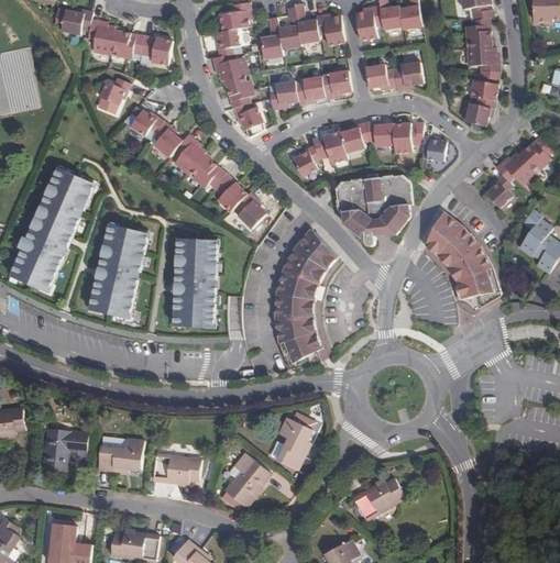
[(492,4),(490,0),(461,0),(463,9),(470,8),(472,21),(486,19),(494,18),(492,10),(487,11),(482,11),(482,6),(486,4),(492,4)]
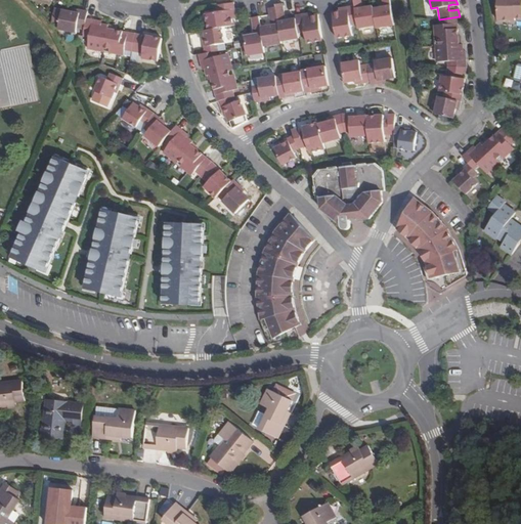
[(520,0),(494,0),(495,22),(513,22),(513,19),(520,19),(520,0)]
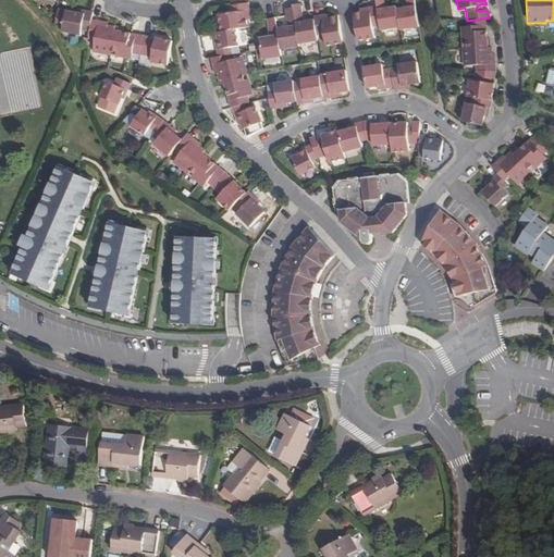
[(245,25),(244,17),(242,8),(246,7),(245,1),(234,2),(230,3),(231,11),(226,11),(214,13),(218,31),(243,26),(245,25)]
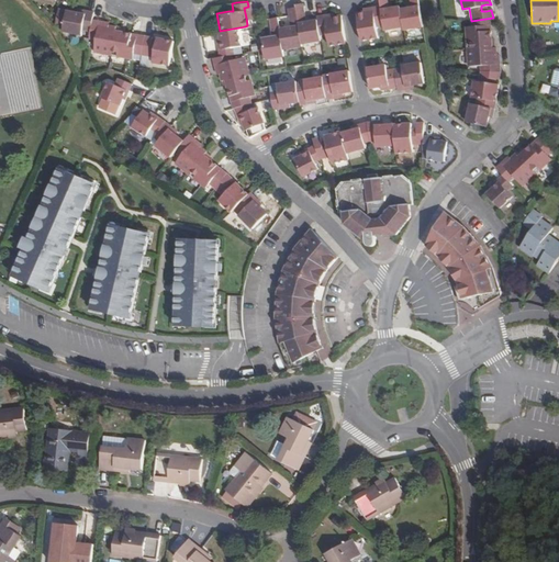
[(295,17),(302,17),(300,2),(293,3),(293,7),(295,17)]
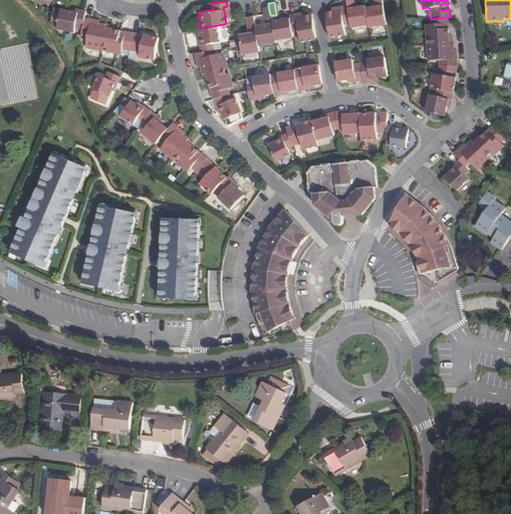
[(324,12),(327,29),(328,37),(343,35),(342,23),(341,19),(347,18),(346,8),(345,5),(339,6),(340,9),(330,11),(324,12)]
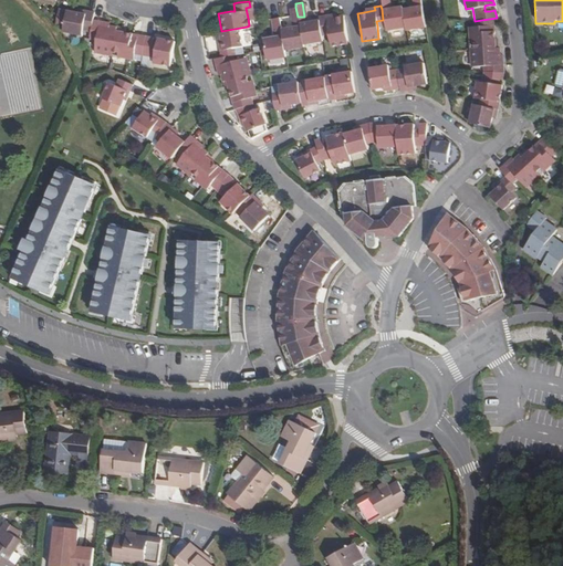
[(404,27),(400,8),(400,6),(388,8),(382,9),(383,20),(384,25),(385,30),(404,27)]
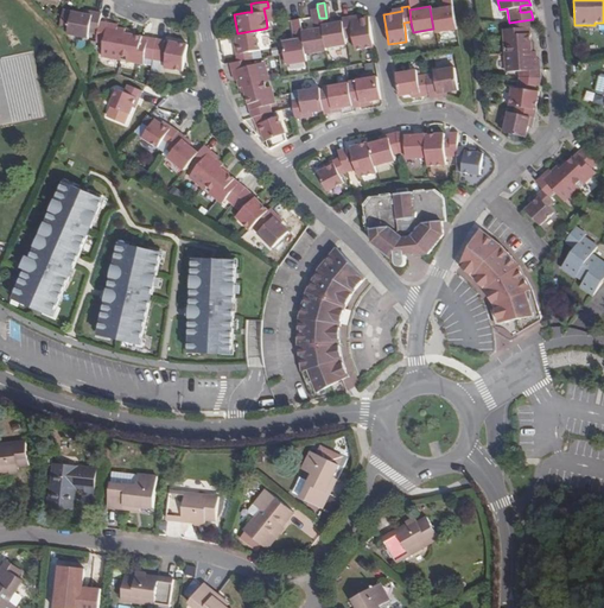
[(430,8),(433,29),(433,31),(455,29),(451,6),(442,7),(430,8)]
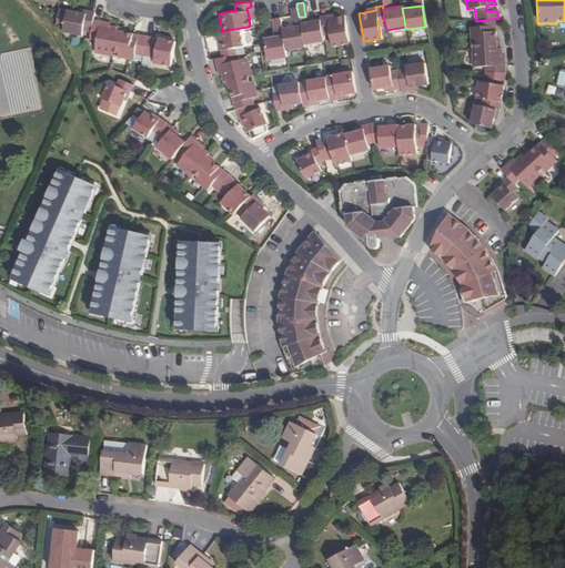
[(88,28),(90,18),(91,9),(84,8),(84,11),(76,10),(64,8),(61,28),(80,31),(81,27),(88,28)]
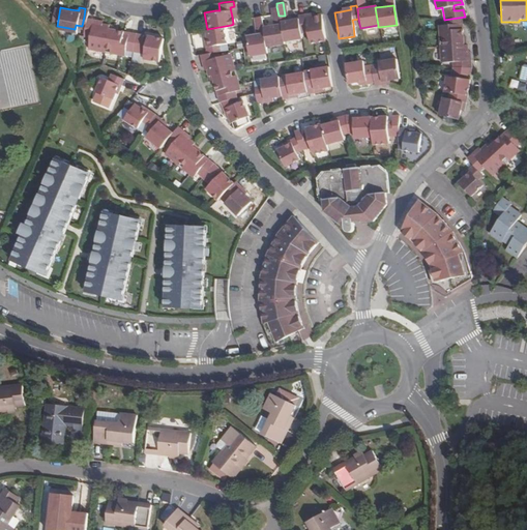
[(323,33),(320,16),(320,13),(313,15),(302,17),(302,12),(296,13),(297,18),(298,28),(305,27),(306,32),(309,42),(324,39),(323,33)]
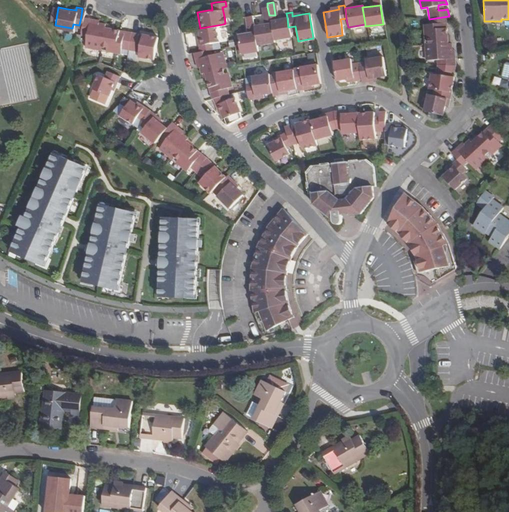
[(326,29),(323,12),(315,13),(309,15),(312,32),(318,30),(326,29)]
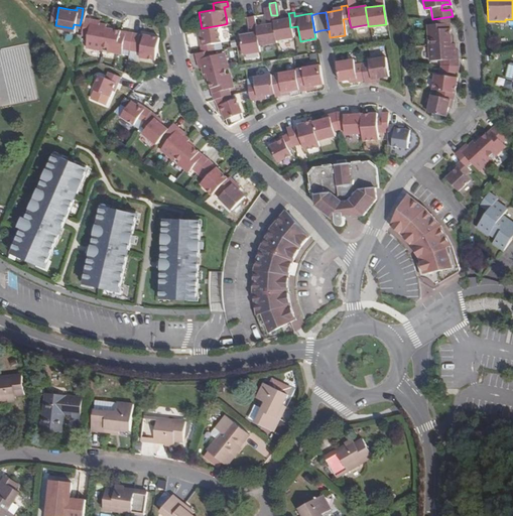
[(255,28),(254,25),(253,14),(247,15),(249,28),(255,28)]
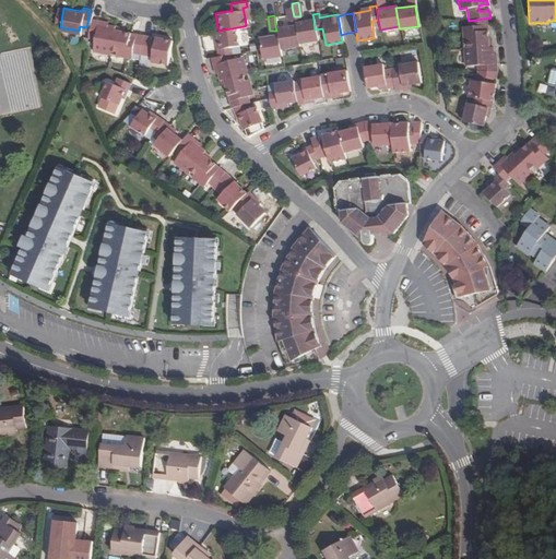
[(127,34),(128,32),(120,31),(111,28),(113,25),(106,24),(96,22),(97,19),(89,18),(86,27),(85,37),(92,38),(91,48),(122,55),(123,50),(129,51),(137,54),(138,48),(141,34),(132,33),(132,35),(127,34)]
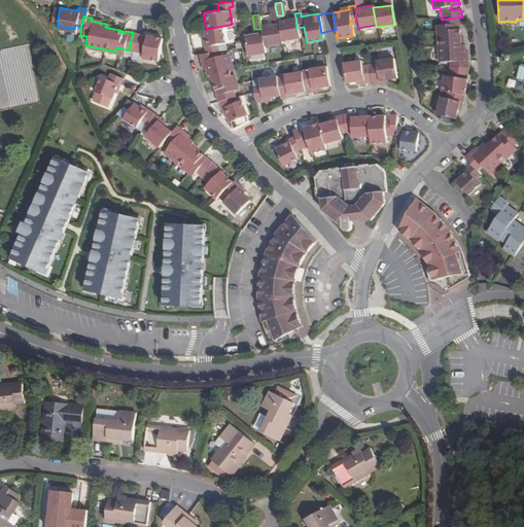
[(298,32),(297,28),(295,18),(284,20),(277,21),(278,23),(280,40),(299,37),(298,32)]
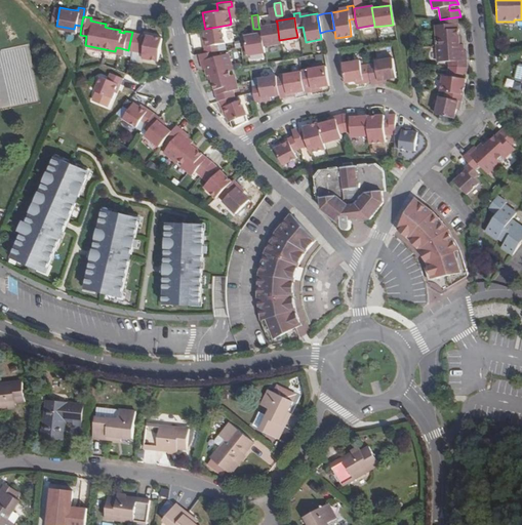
[(462,59),(460,51),(459,44),(457,45),(456,37),(454,30),(452,30),(451,25),(454,25),(453,17),(440,19),(436,19),(437,27),(438,33),(433,33),(437,64),(446,63),(447,67),(451,67),(465,67),(466,68),(466,61),(462,59)]
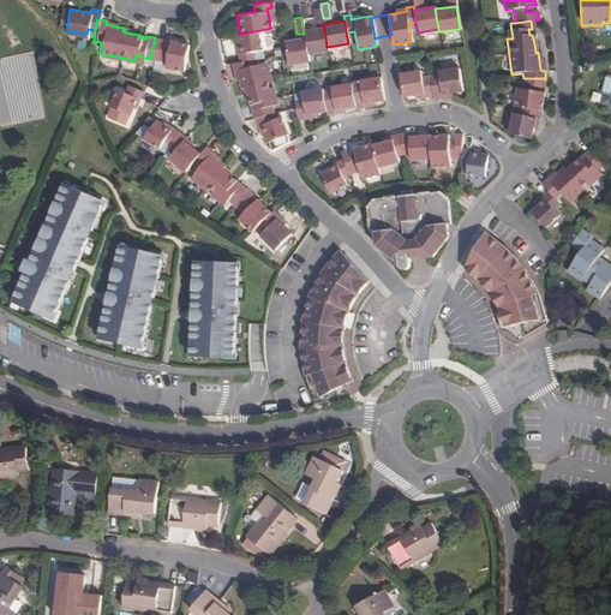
[(327,47),(324,27),(317,28),(303,30),(304,34),(305,39),(306,53),(328,49),(327,47)]
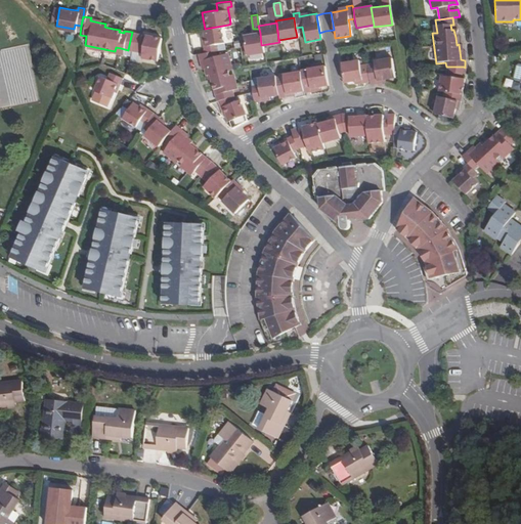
[(228,25),(205,29),(203,29),(204,36),(206,45),(202,46),(203,52),(215,50),(216,50),(215,43),(220,42),(231,40),(228,25)]
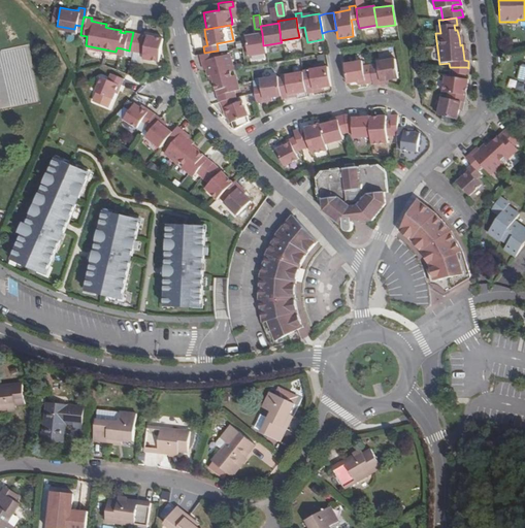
[(136,46),(135,52),(140,53),(139,58),(154,62),(160,40),(145,36),(144,39),(143,42),(138,40),(139,37),(139,34),(133,32),(130,45),(136,46)]
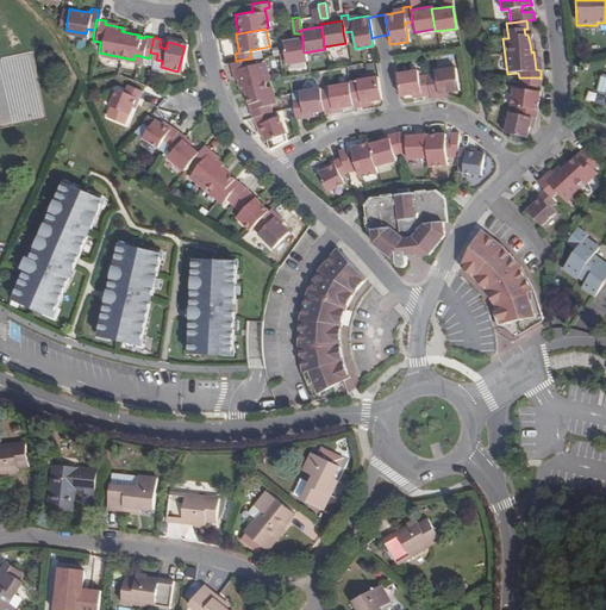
[(304,53),(303,38),(294,39),(281,42),(285,64),(306,61),(304,53)]
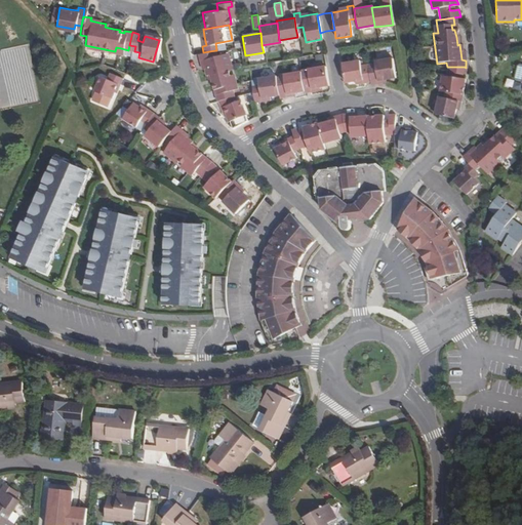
[(228,85),(232,84),(227,53),(216,54),(215,50),(203,52),(197,53),(198,58),(201,58),(203,68),(204,74),(207,74),(209,82),(210,89),(213,89),(214,92),(211,93),(213,102),(227,98),(230,97),(229,90),(228,85)]
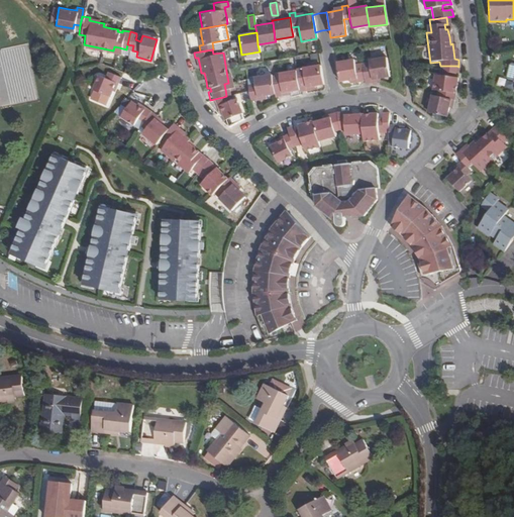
[(370,80),(378,78),(388,77),(385,58),(367,61),(367,65),(368,69),(362,70),(364,80),(364,84),(370,83),(370,80)]
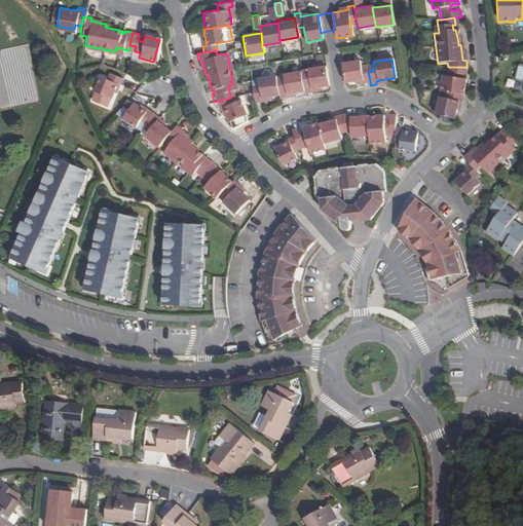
[(368,71),(368,67),(362,68),(362,64),(361,60),(341,63),(344,82),(356,80),(364,79),(364,82),(370,81),(368,71)]
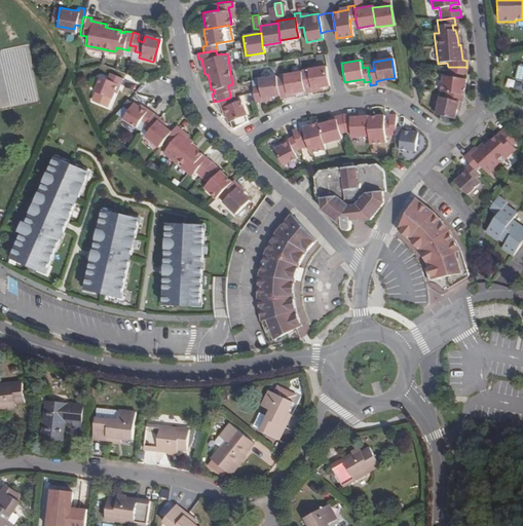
[(308,87),(316,86),(328,84),(325,66),(305,69),(306,73),(307,77),(301,78),(303,91),(308,90),(308,87)]
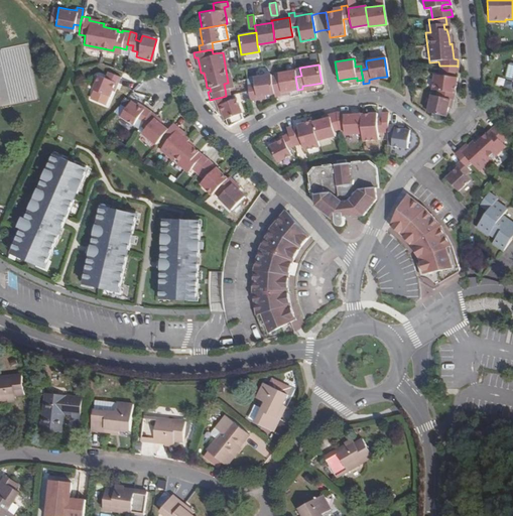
[(504,79),(512,80),(512,73),(512,66),(508,65),(504,79)]
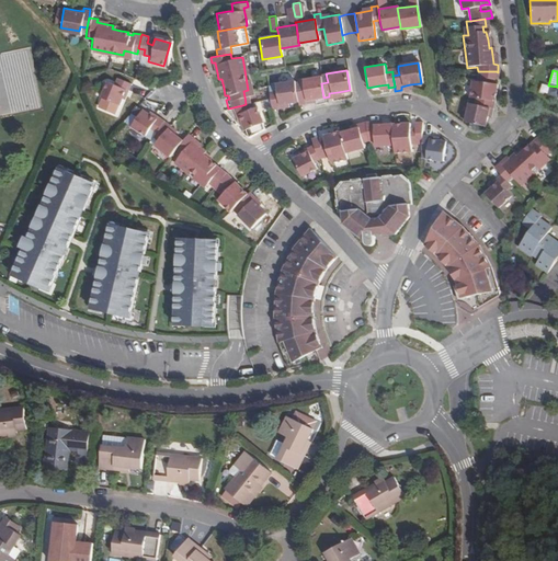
[(478,100),(493,102),(494,86),(491,84),(489,84),(490,79),(492,79),(496,80),(497,71),(482,71),(481,78),(477,77),(476,82),(470,81),(468,98),(474,99),(478,100)]
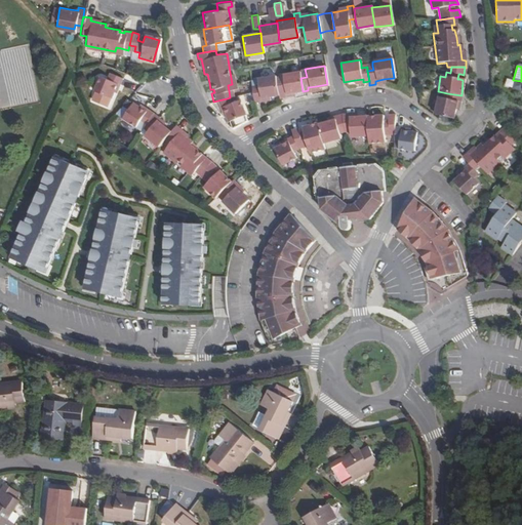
[(114,83),(117,84),(120,78),(107,72),(104,79),(97,76),(91,90),(108,97),(111,92),(114,83)]
